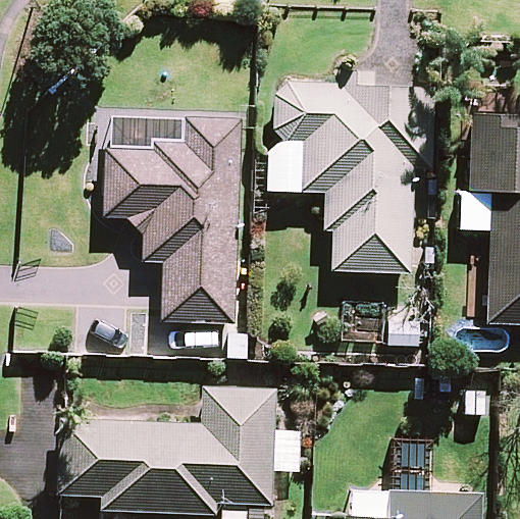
[(338,83),(288,82),(273,93),(272,128),(287,142),(301,143),(300,191),(325,192),(324,229),(332,229),(331,271),(411,273),(414,168),(431,169),(433,86),(373,84),(373,70),(339,69),(338,83)]
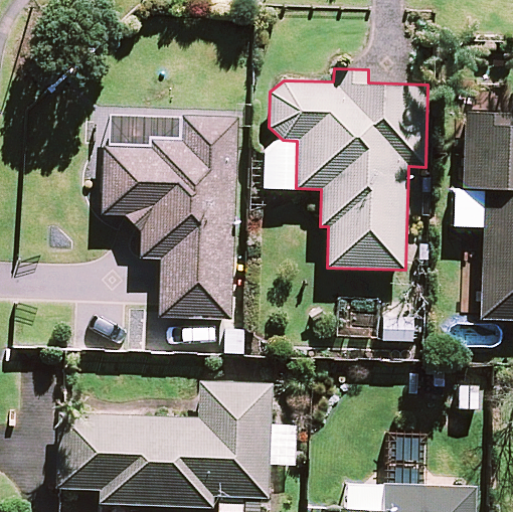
[(512,112),(465,111),(461,186),(485,187),(479,317),(512,318),(512,112)]
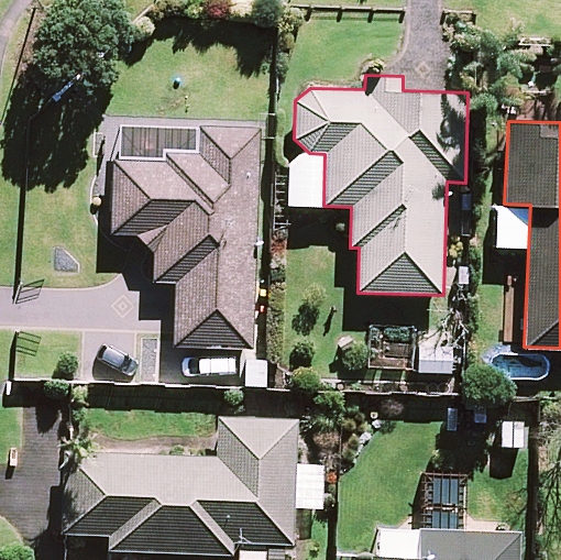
[(120,160),(165,161),(166,152),(199,153),(199,128),(121,125),(120,160)]
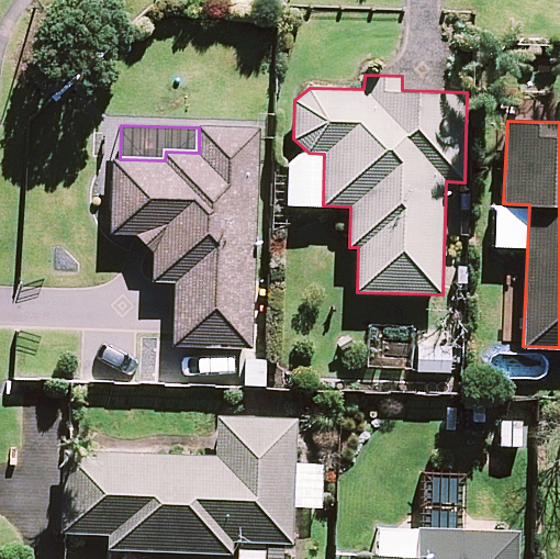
[(120,159),(113,159),(111,233),(136,234),(154,252),(153,282),(175,282),(172,346),(252,348),(258,130),(199,127),(199,153),(166,152),(165,160),(120,159)]
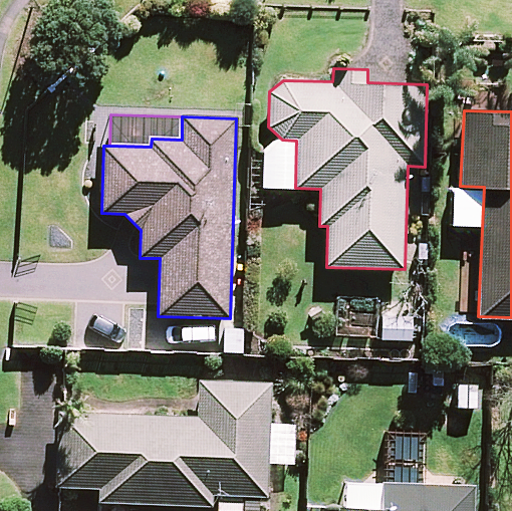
[(215,508),(215,495),(268,497),(272,382),(199,379),(198,417),(58,413),(55,486),(99,488),(99,504),(215,508)]
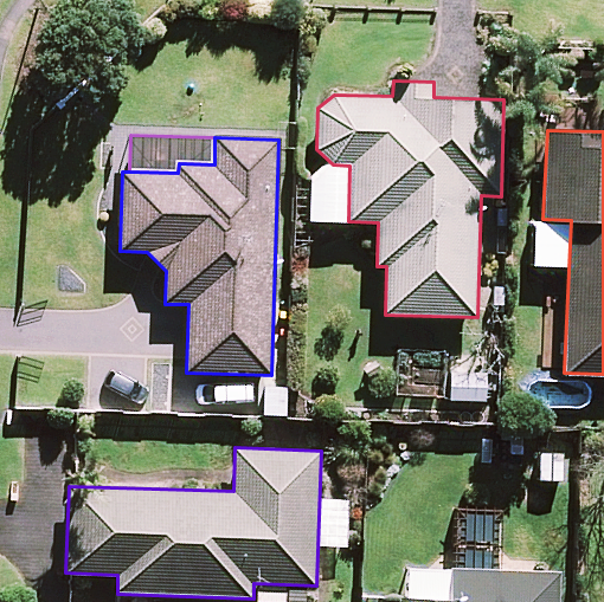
[(558,601),(560,573),(453,567),(450,600),(399,597),(399,601),(558,601)]
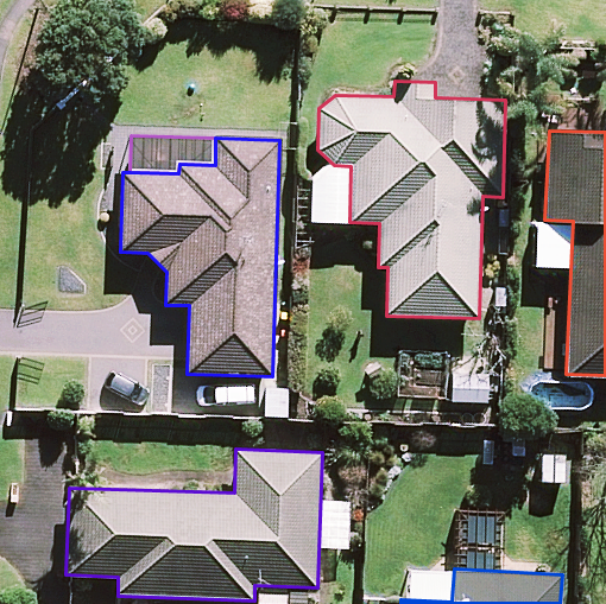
All buildings are outlined.
